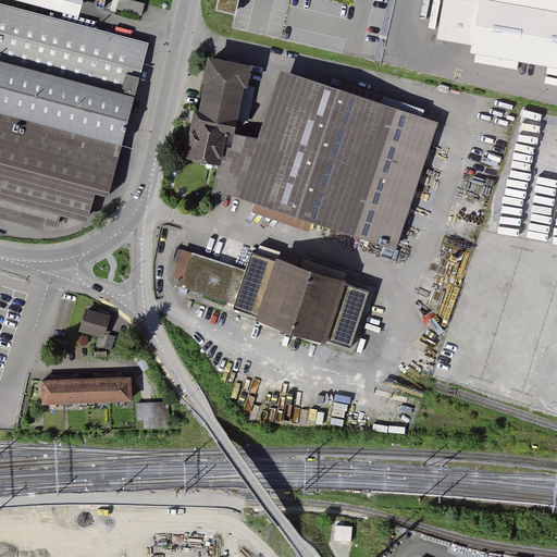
[(83,0),(34,0),(81,12),(83,0)]
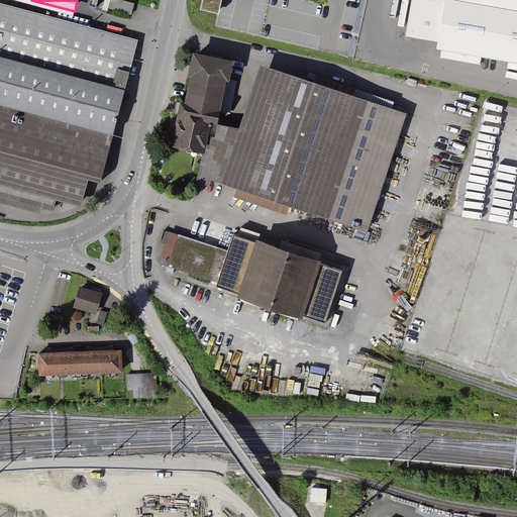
[(124,0),(111,0),(110,7),(131,14),(135,3),(124,0)]
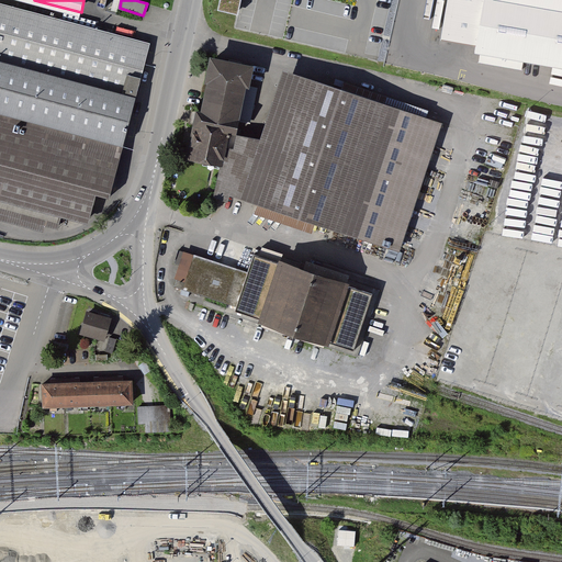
[(242,0),(221,0),(217,15),(237,20),(242,0)]
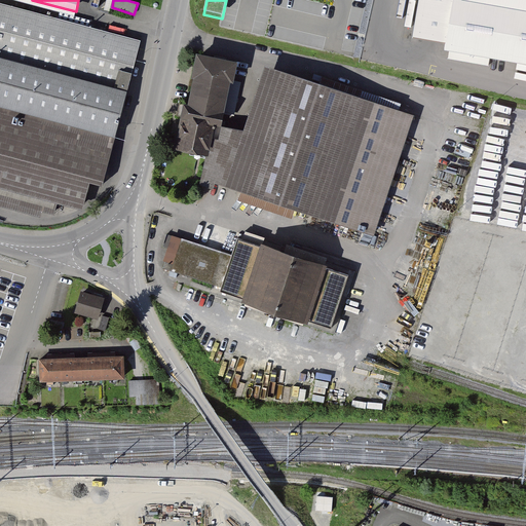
[(525,0),(420,0),(414,36),(525,55),(525,0)]
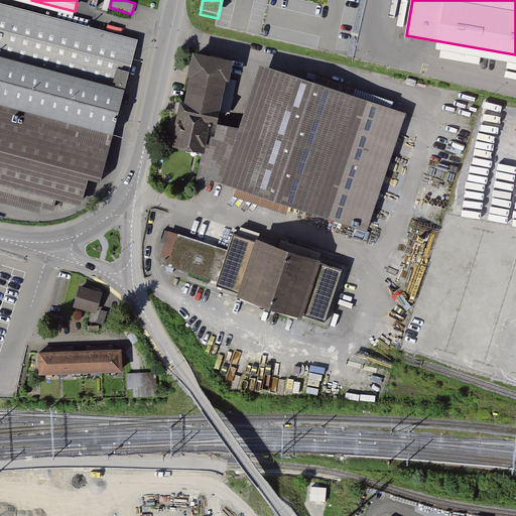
[(0,178),(79,200),(86,173),(103,178),(138,39),(0,3),(0,178)]
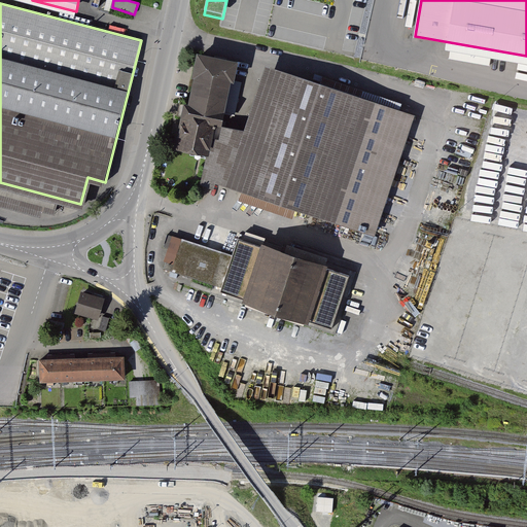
[(237,59),(199,51),(177,147),(209,153),(223,120),(237,59)]
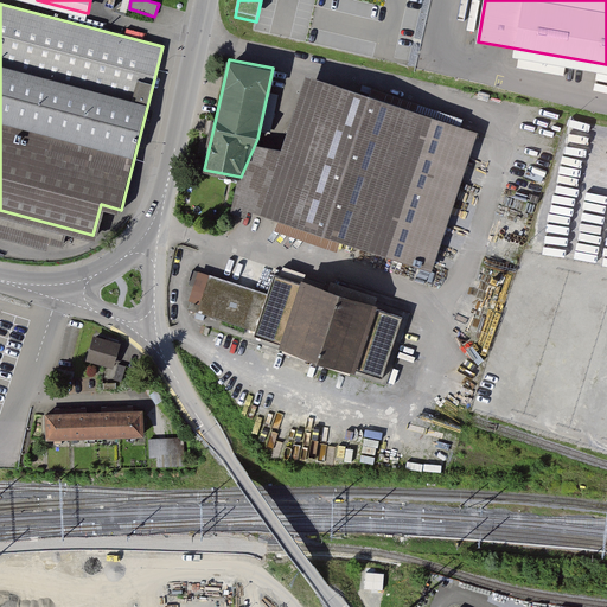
[(477,132),(306,77),(282,147),(257,139),(241,177),(235,205),(429,273),(477,132)]
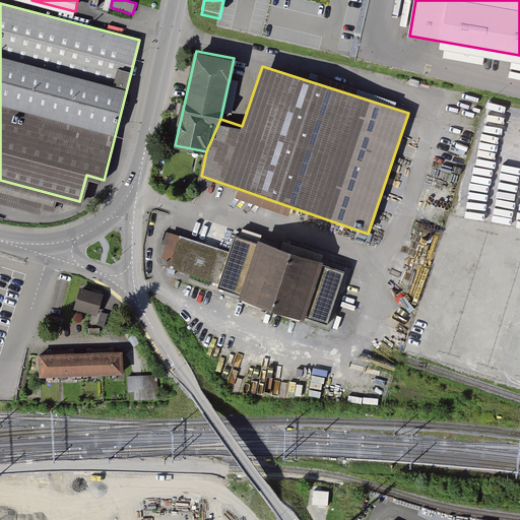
[(226,251),(166,232),(155,263),(219,283),(216,291),(328,326),(345,270),(232,235),(226,251)]
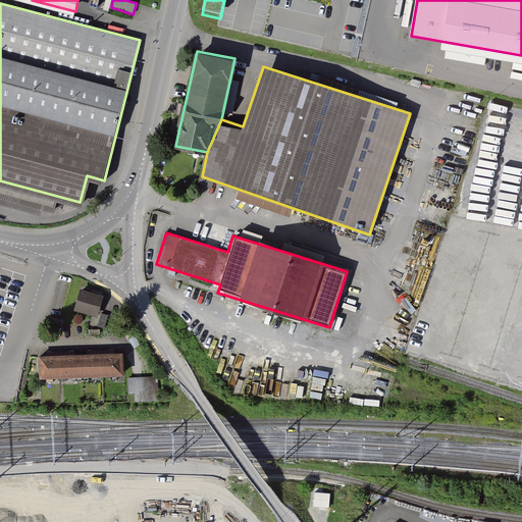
[(81,288),(73,309),(97,316),(103,295),(81,288)]
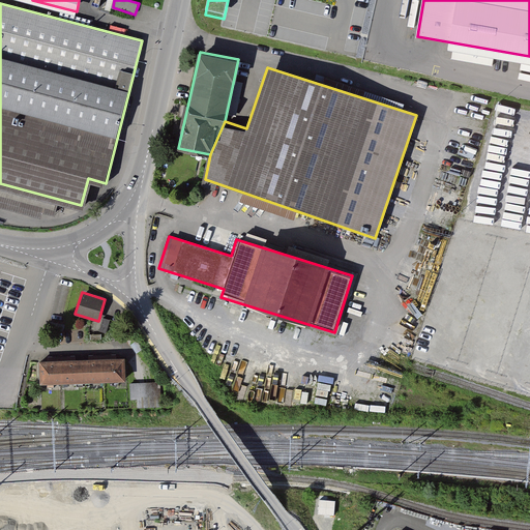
[(40,383),(125,379),(124,359),(108,360),(97,360),(66,361),(55,362),(39,362),(40,383)]
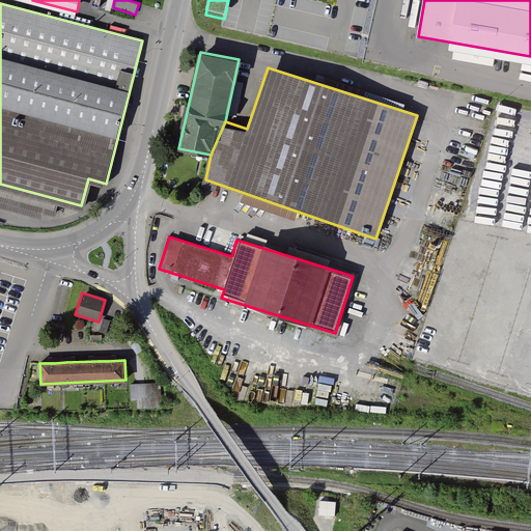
[(138,409),(161,408),(161,383),(132,384),(132,400),(138,400),(138,409)]
